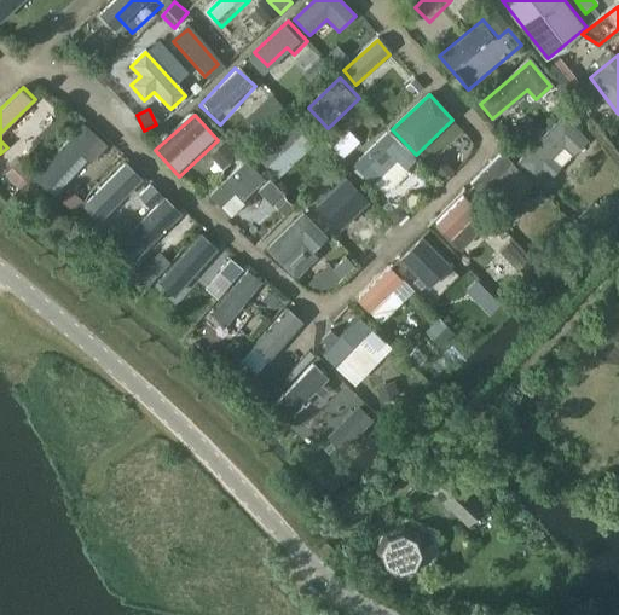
[(563,119),(518,164),(537,184),(545,174),(551,169),(551,170),(555,174),(571,157),(588,141),(563,119)]
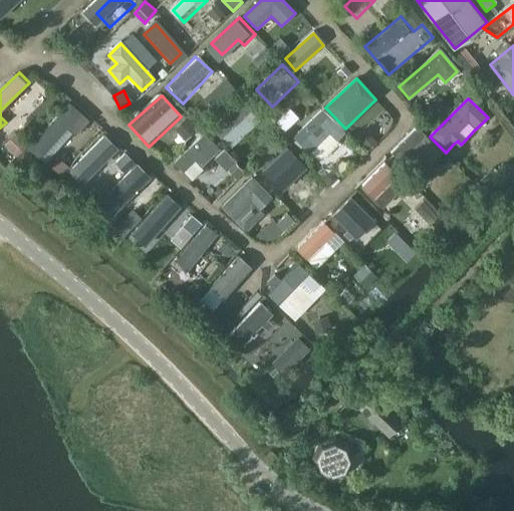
[(214,128),(236,150),(264,122),(242,100),(214,128)]
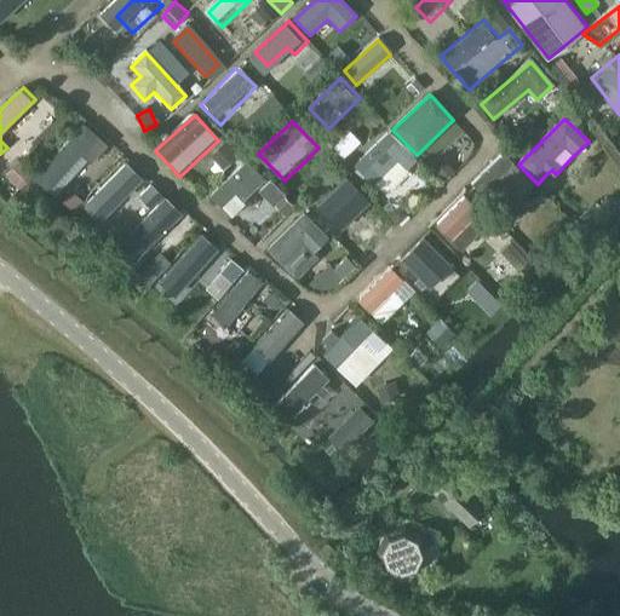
[(40,185),(56,199),(102,148),(87,134),(40,185)]
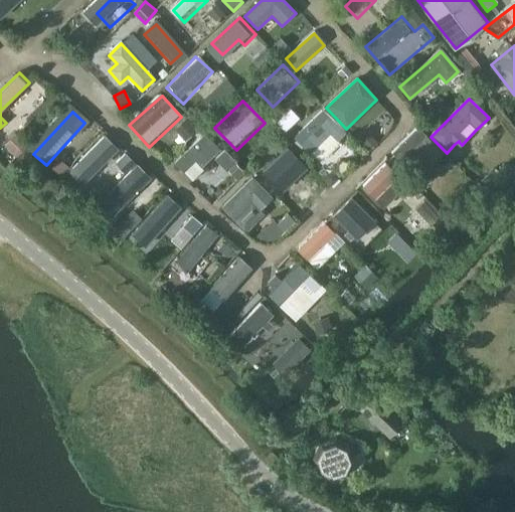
[(322,112),(294,140),(305,151),(311,154),(330,136),(337,144),(345,135),(322,112)]
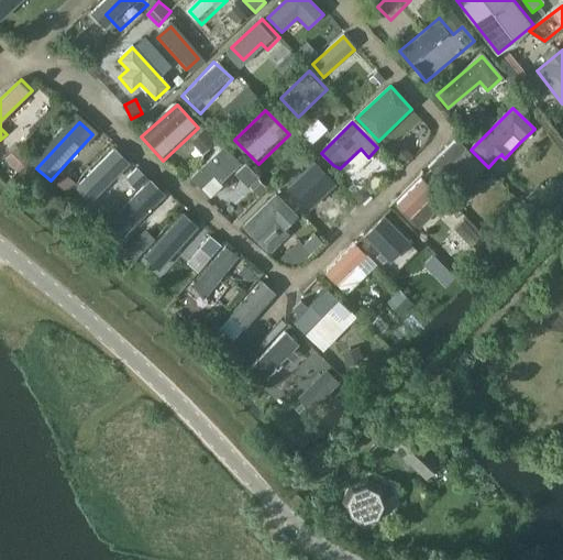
[(225,145),(191,177),(209,196),(243,164),(225,145)]
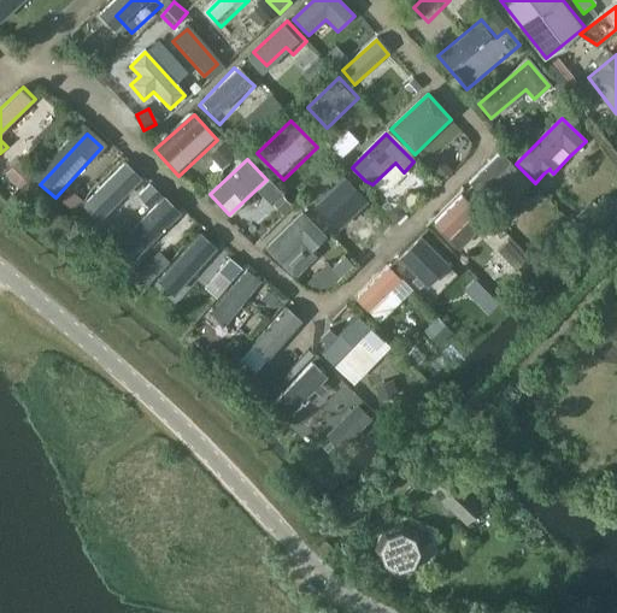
[(98,223),(142,178),(124,160),(81,206),(98,223)]
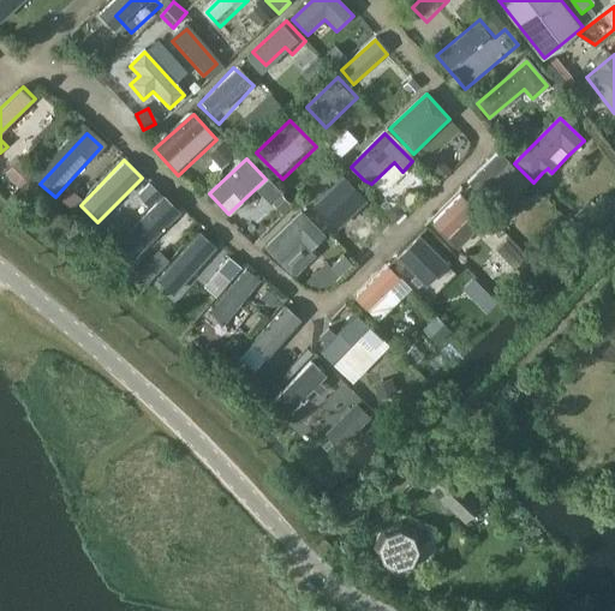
[(470,186),(483,202),(511,175),(496,161),(470,186)]
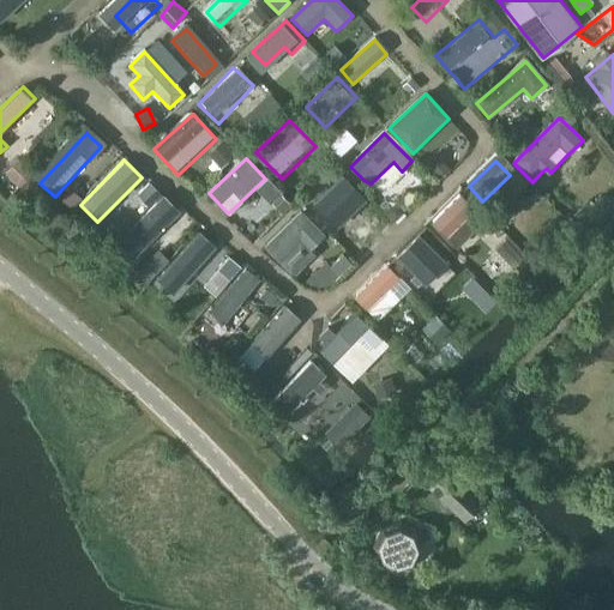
[(311,205),(330,224),(363,193),(344,173),(311,205)]
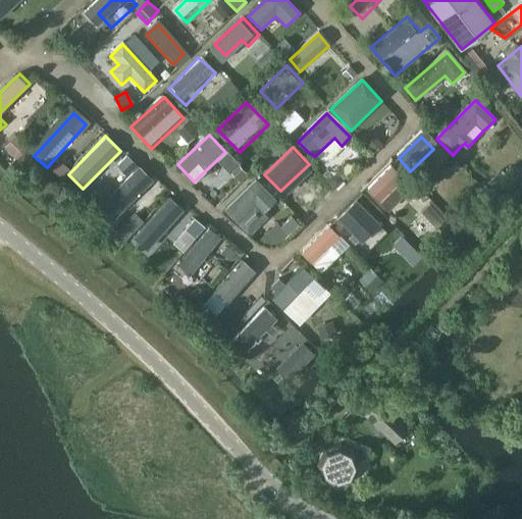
[(365,189),(387,211),(413,186),(390,163),(365,189)]
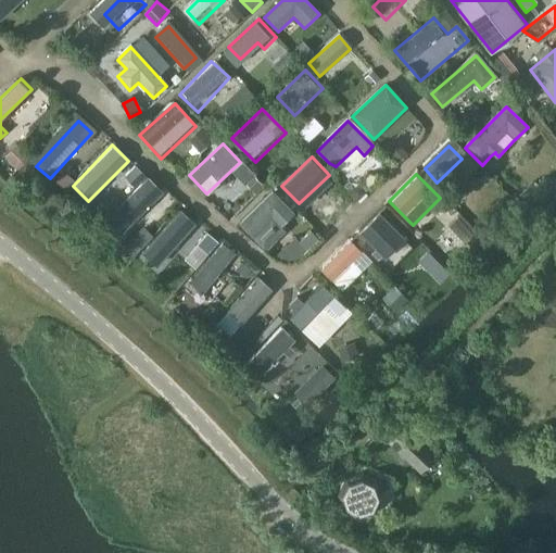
[(276,187),(239,222),(253,237),(273,217),(281,225),(298,209),(276,187)]
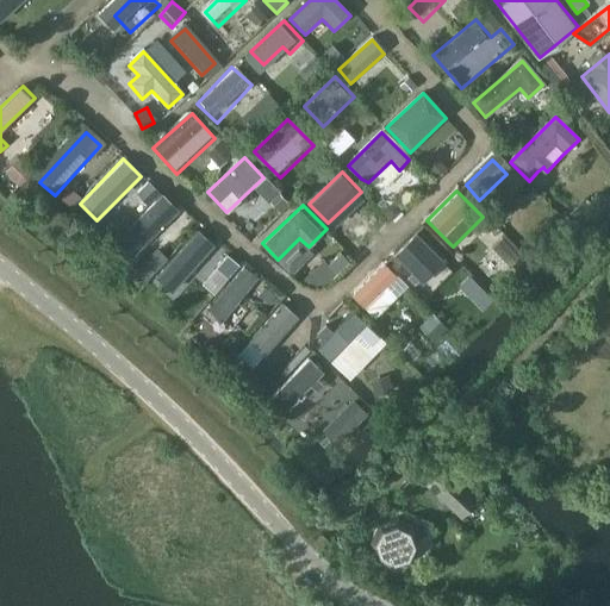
[(124,244),(141,260),(175,222),(159,207),(124,244)]
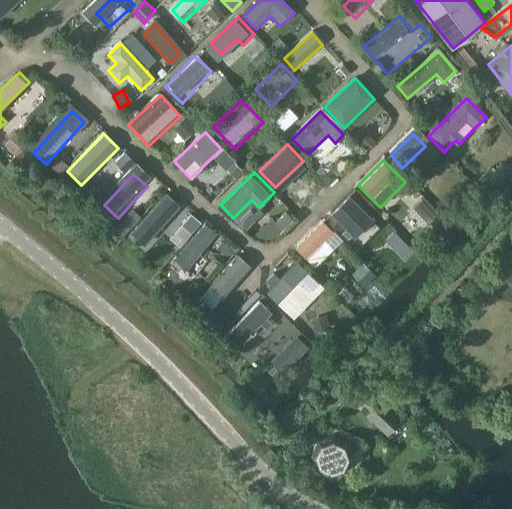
[(132,223),(148,235),(169,207),(153,195),(132,223)]
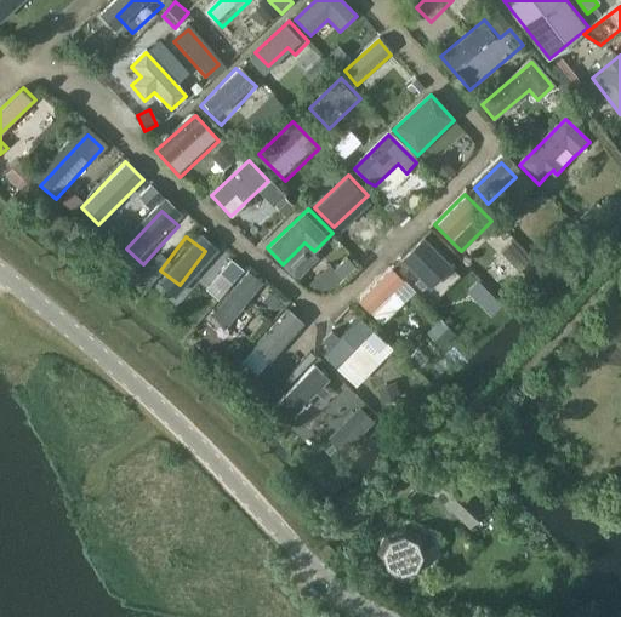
[(423,239),(400,262),(429,291),(451,268),(423,239)]
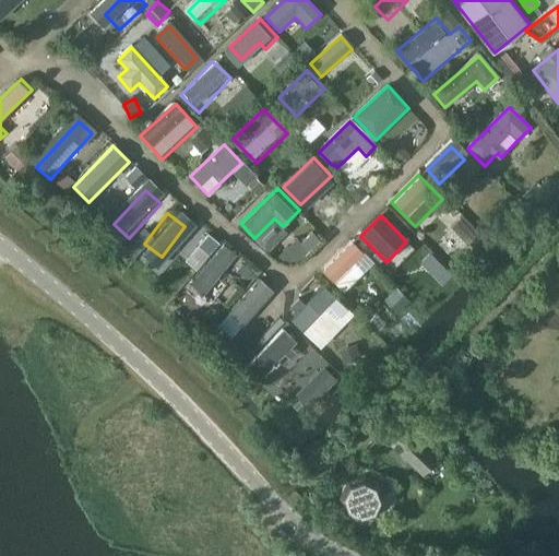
[(311,232),(302,244),(294,237),(280,257),(296,270),(319,237),(311,232)]
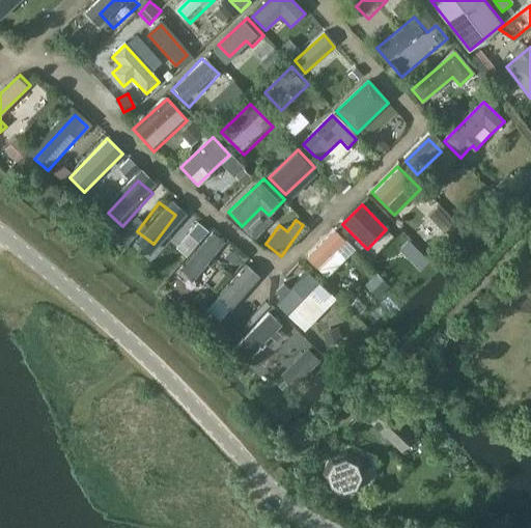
[(336,232),(308,260),(329,281),(357,253),(336,232)]
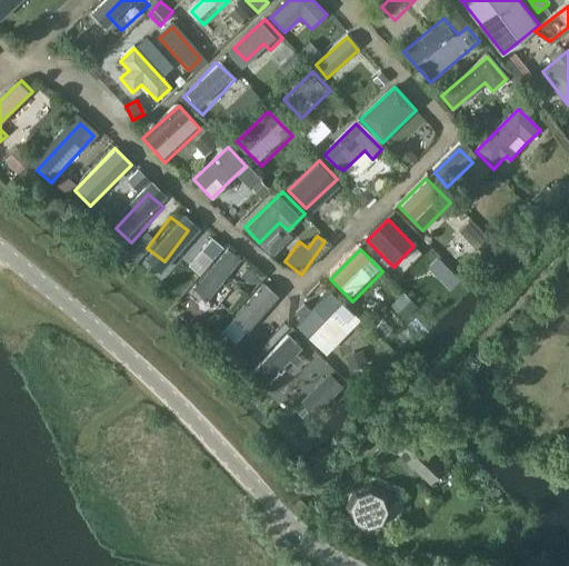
[(205,289),(219,303),(246,274),(231,260),(205,289)]
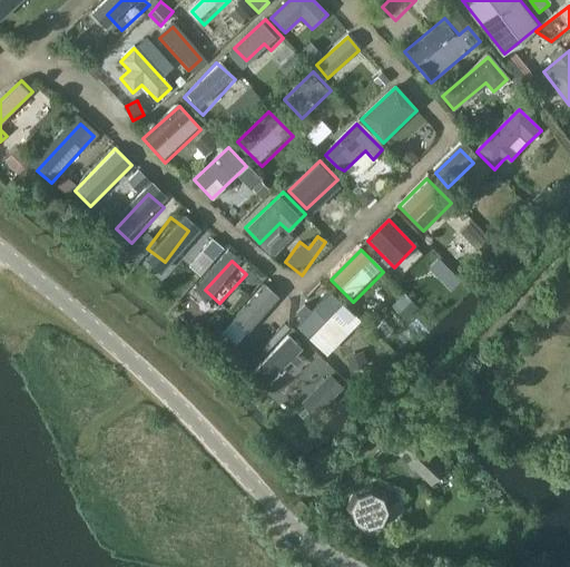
[(268,284),(243,313),(258,326),(284,297),(268,284)]
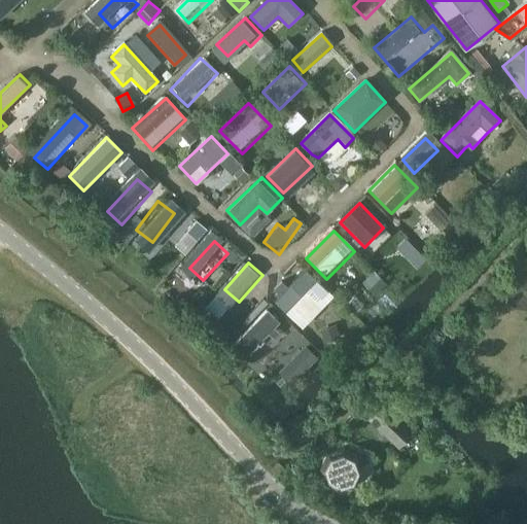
[(318,282),(285,315),(302,333),(336,299),(318,282)]
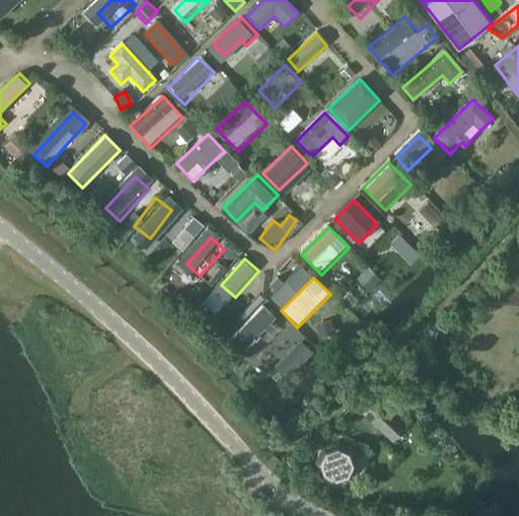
[(282,316),(264,299),(232,332),(250,350),(282,316)]
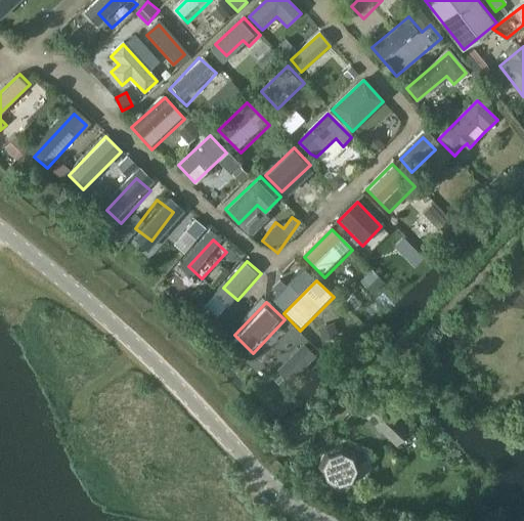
[(303,342),(276,371),(290,383),(316,355),(303,342)]
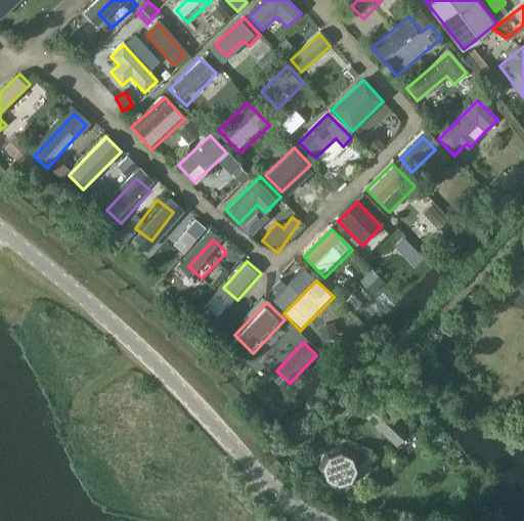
[(396,447),(410,432),(381,402),(365,418),(396,447)]
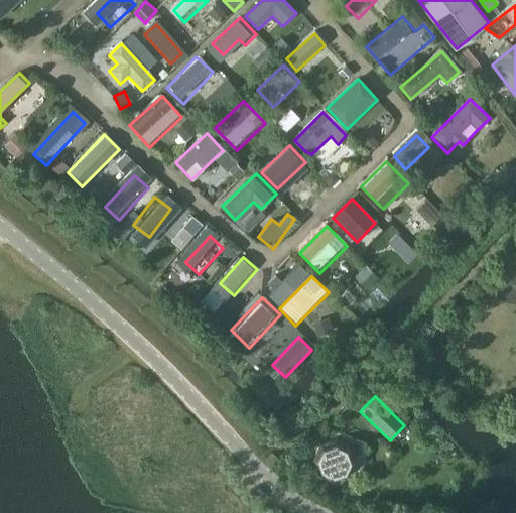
[(355,463),(353,458),(348,447),(334,441),(318,446),(312,461),(318,476),(333,482),(349,477),(355,463)]
